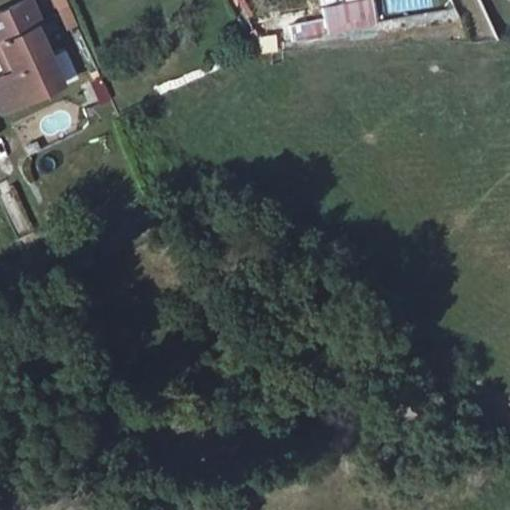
[(0,77),(0,85),(12,108),(63,83),(38,31),(46,28),(32,0),(25,0),(0,11),(0,52),(9,73),(0,77)]
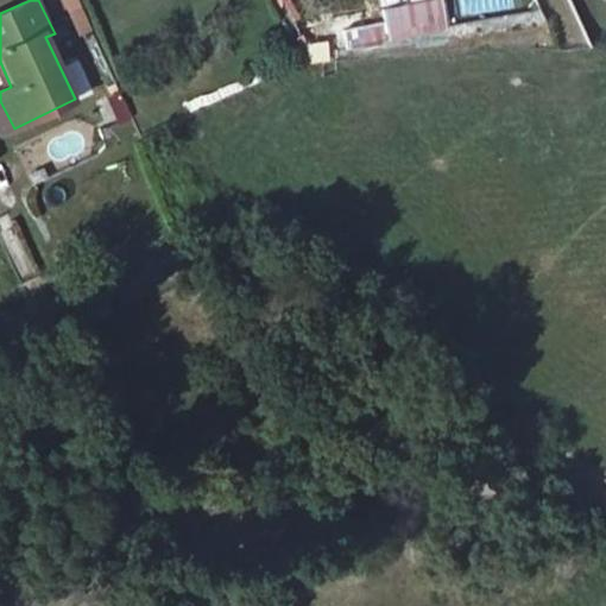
[(391,40),(449,29),(442,0),(389,0),(383,1),(391,40)]
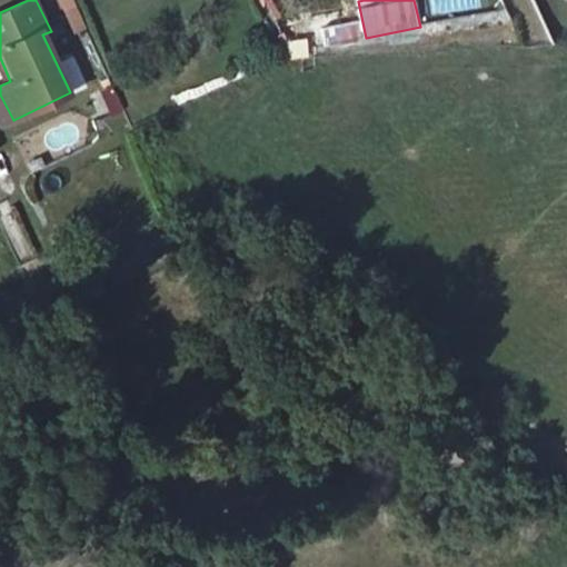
[(329,49),(364,41),(359,19),(324,27),(329,49)]
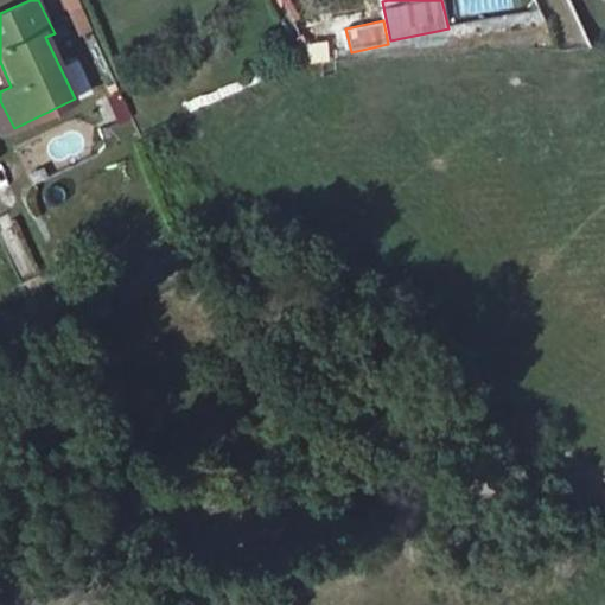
[(78,61),(67,68),(81,95),(93,89),(78,61)]
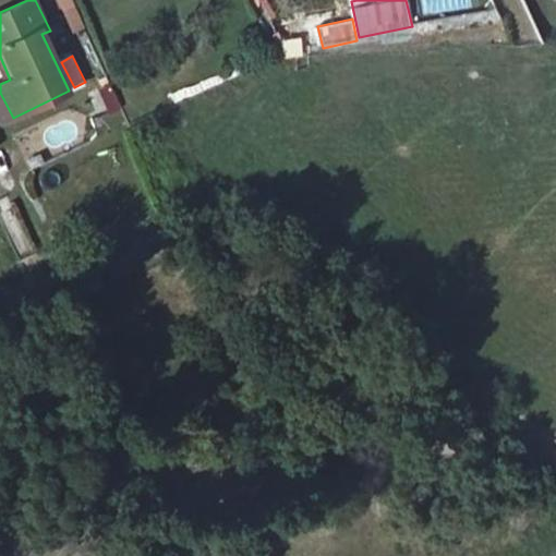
[(98,89),(111,111),(122,105),(110,83),(98,89)]
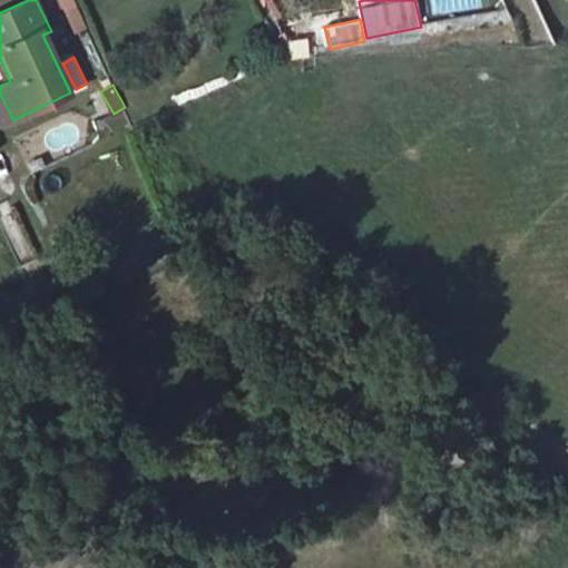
[(0,127),(13,120),(0,95),(0,127)]
